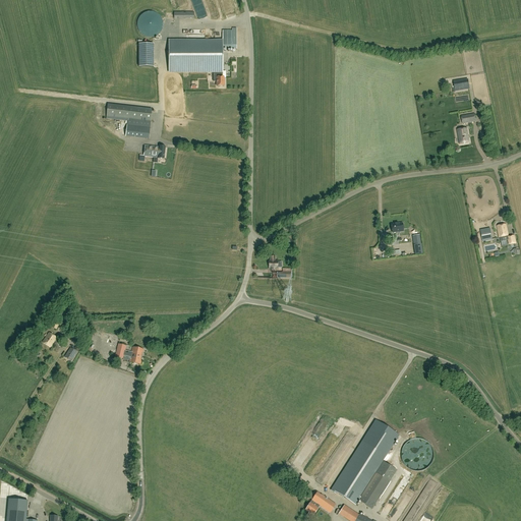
[(223,41),(169,42),(169,72),(214,72),(214,81),(217,81),(217,87),(224,87),(224,77),(222,77),(222,72),(223,72),(223,49),(236,49),(236,31),(236,29),(232,29),(232,31),(223,31),(223,41)]
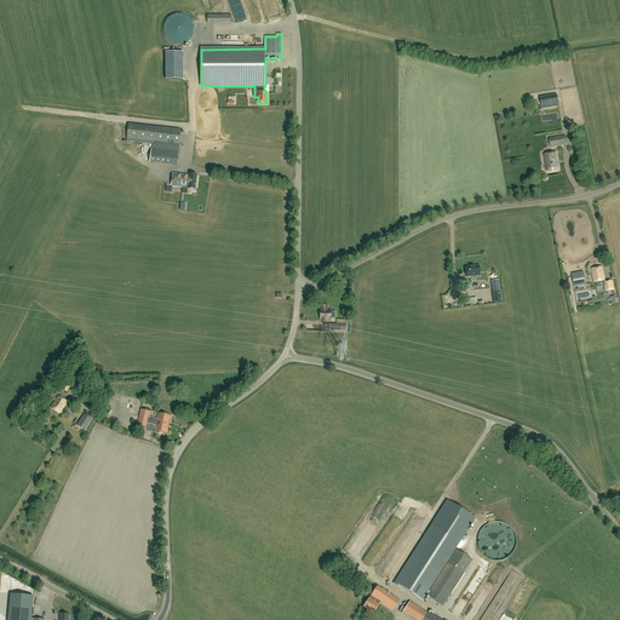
[(183,52),(165,52),(165,80),(183,80),(183,52)]
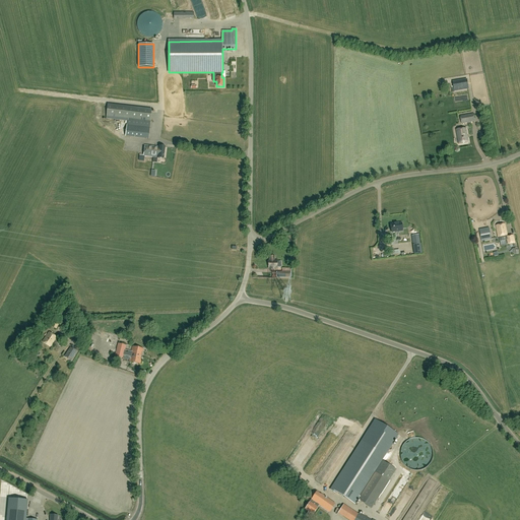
[(460,81),(462,90),(468,89),(467,80),(460,81)]
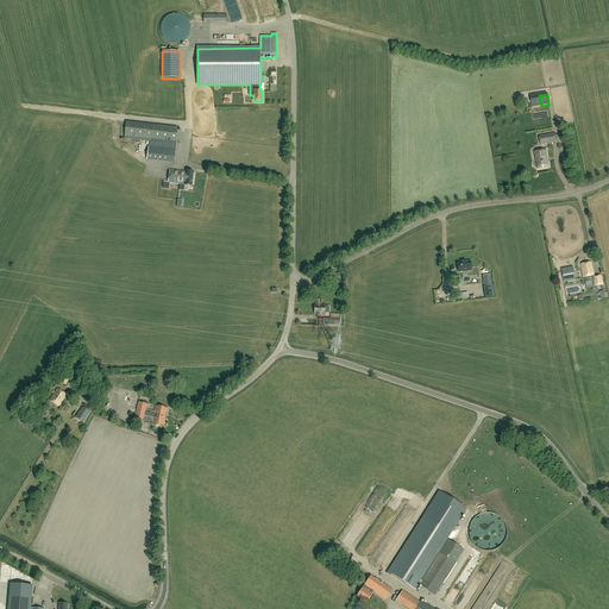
[(175,150),(176,142),(177,127),(126,121),(125,136),(149,139),(149,146),(146,161),(174,164),(176,150),(175,150)]
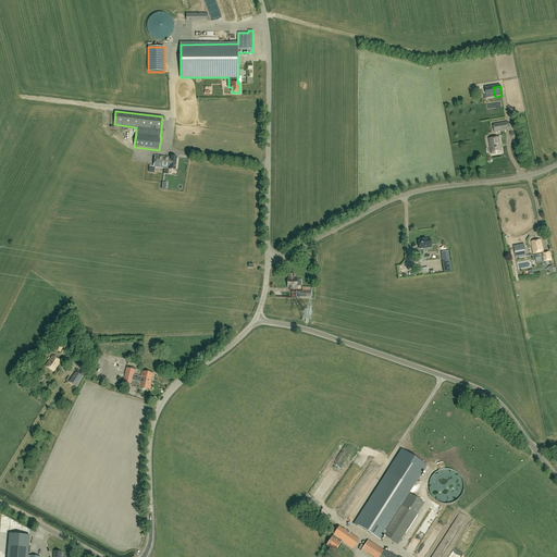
[(494,133),(509,131),(508,122),(493,125),(494,133)]
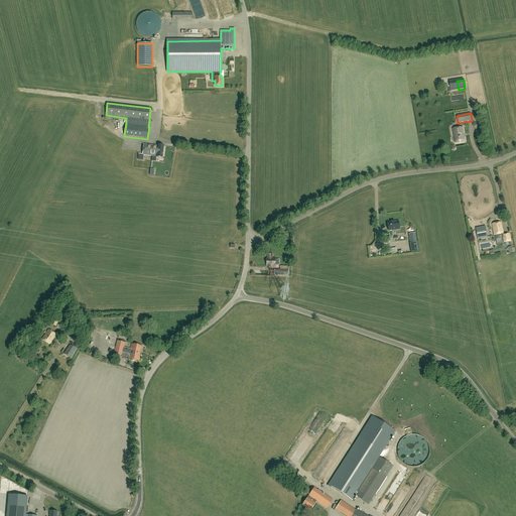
[(456,143),(465,141),(463,127),(453,129),(456,143)]
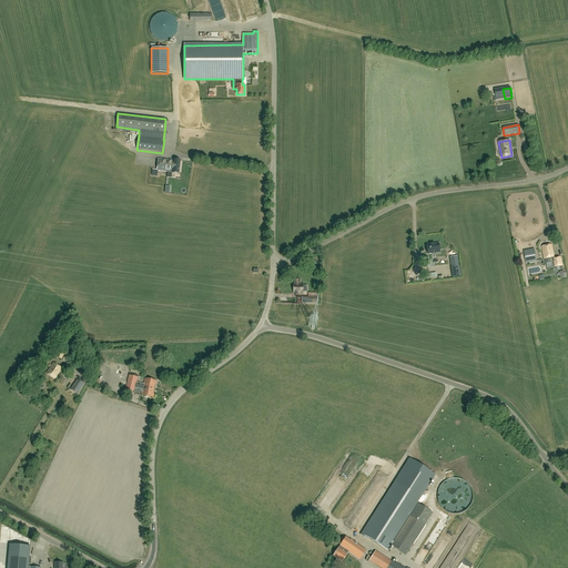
[(173,160),(173,161),(158,159),(156,171),(172,173),(179,174),(180,161),(173,160)]
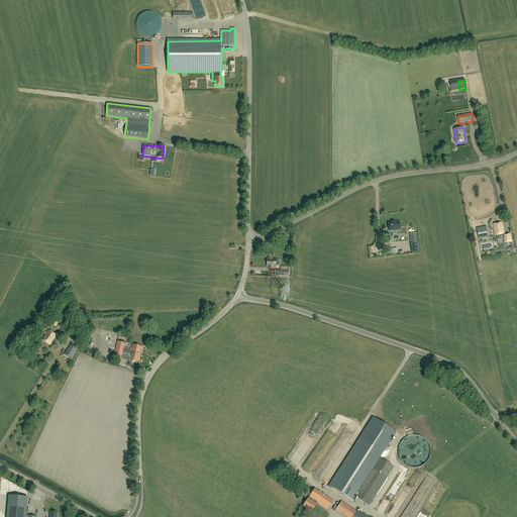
[(400,230),(399,222),(389,223),(390,231),(391,231),(396,230),(400,230)]
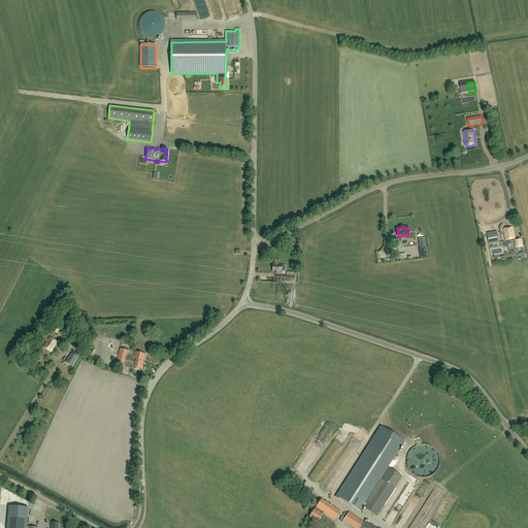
[(515,240),(515,239),(513,228),(503,230),(506,241),(513,239),(514,242),(515,243),(516,243),(517,249),(523,246),(521,239),(515,240)]
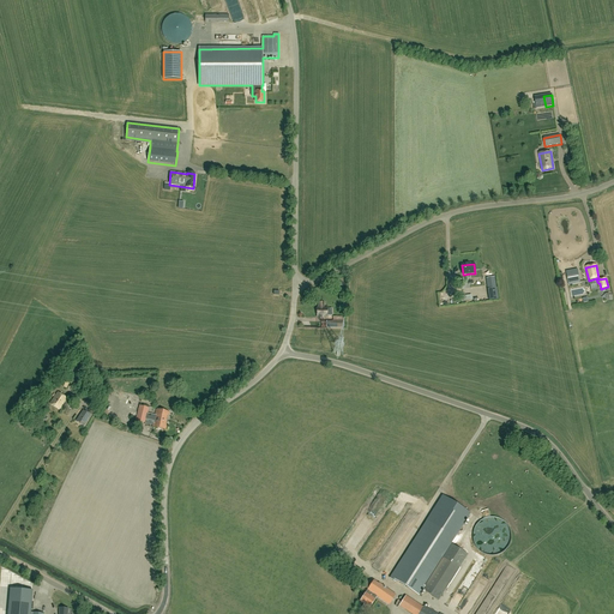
[(578,269),(566,271),(569,286),(581,283),(578,269)]
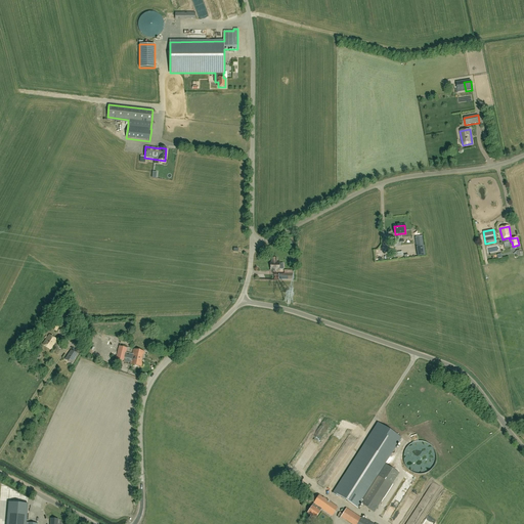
[(424,246),(422,236),(415,237),(417,247),(418,257),(426,256),(425,246),(424,246)]
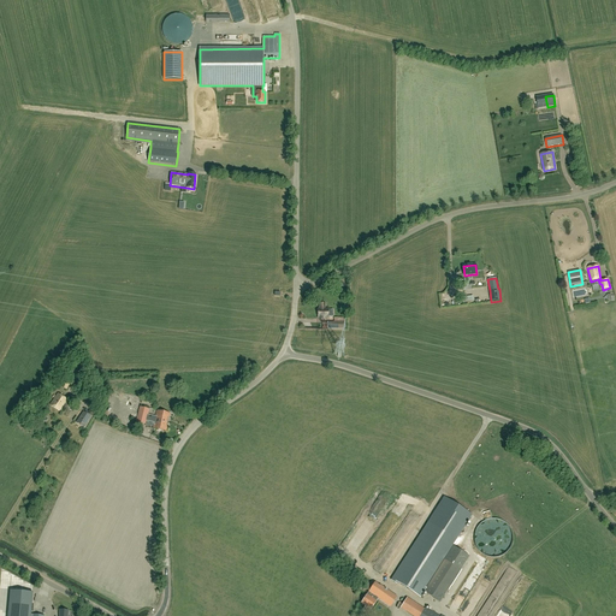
[(319,308),(318,308),(318,318),(329,318),(329,317),(333,317),(333,311),(329,309),(329,308),(325,308),(325,303),(319,303),(319,308)]
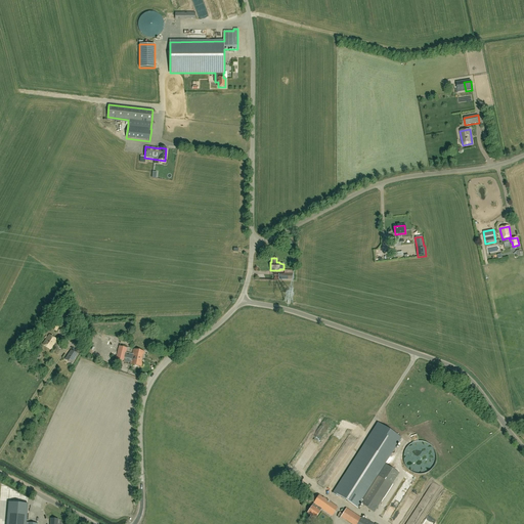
[(59,317),(67,323),(74,313),(67,307),(59,317)]
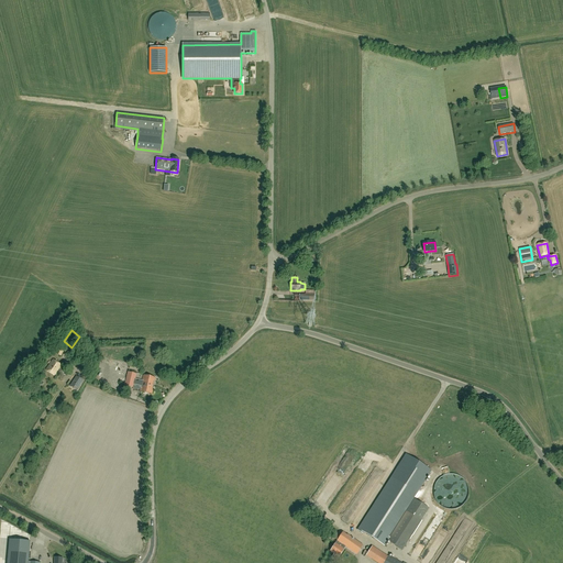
[(97,361),(91,344),(87,346),(92,362),(97,361)]
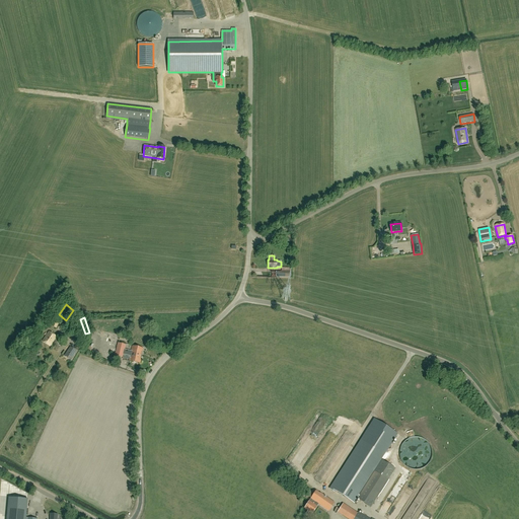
[(56,328),(60,323),(54,319),(51,325),(56,328)]
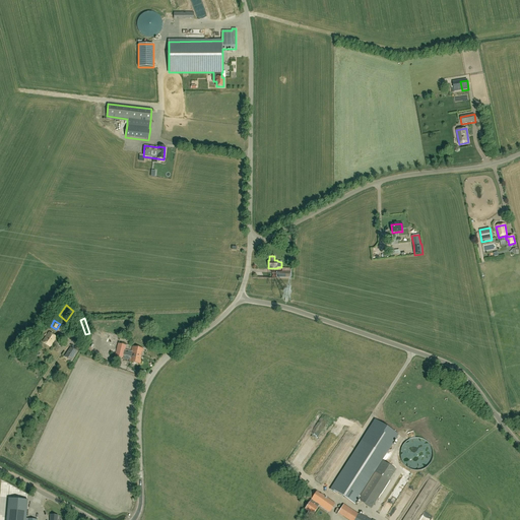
[(74,331),(68,328),(65,333),(70,336),(74,331)]
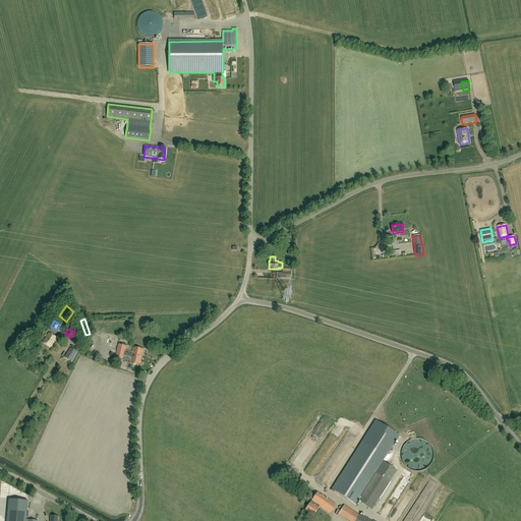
[(110,340),(111,335),(96,331),(95,336),(110,340)]
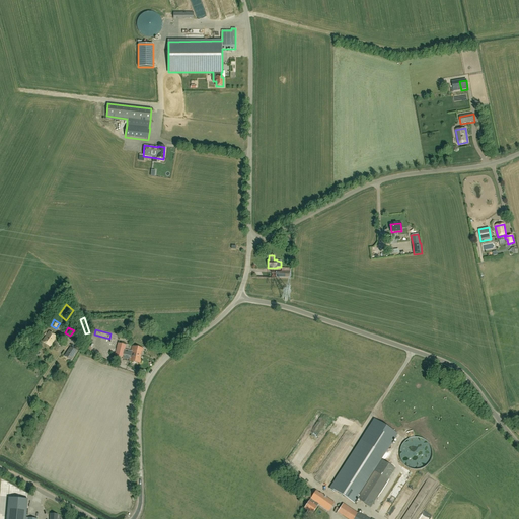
[(79,335),(74,330),(70,336),(76,340),(79,335)]
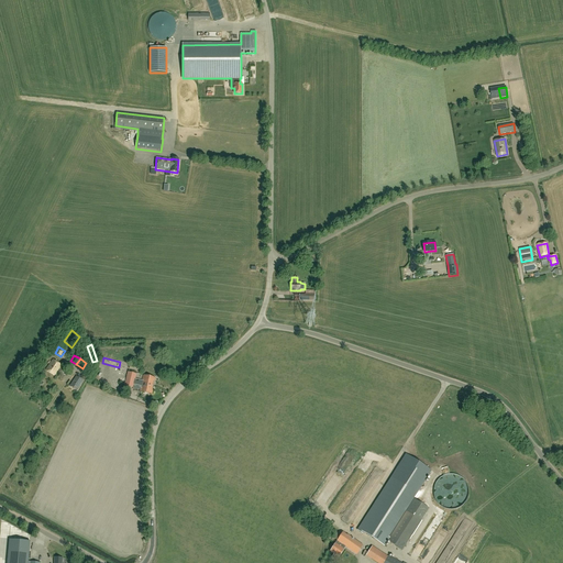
[(54,376),(62,366),(53,360),(45,371),(54,376)]
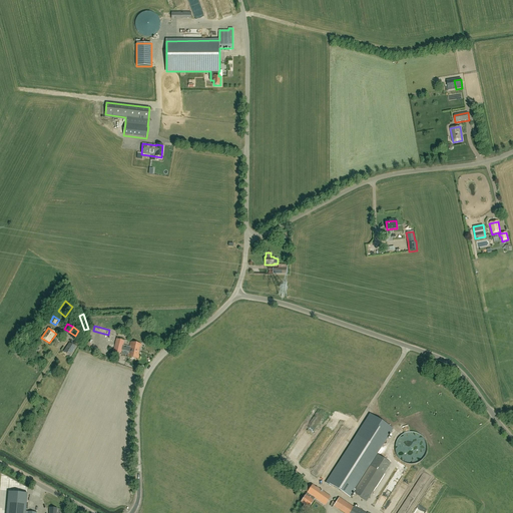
[(76,339),(73,344),(77,347),(81,342),(76,339)]
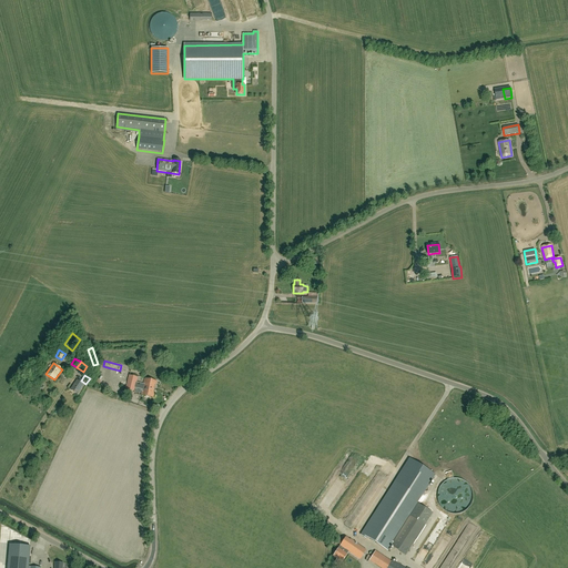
[(129,376),(128,383),(135,385),(138,378),(129,376)]
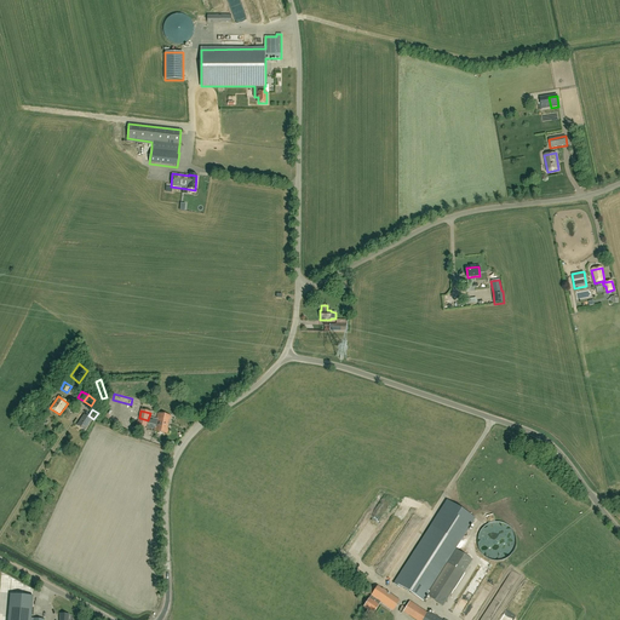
[(156,423),(170,425),(171,417),(159,413),(156,423)]
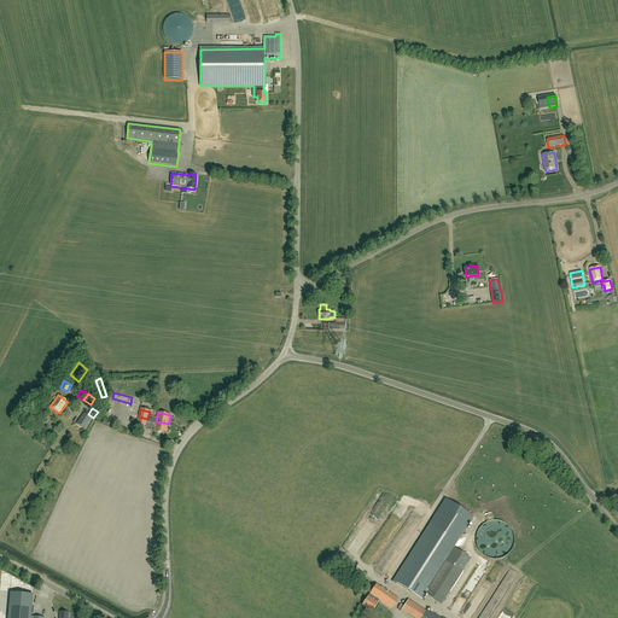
[(85,429),(92,419),(83,414),(77,424),(85,429)]
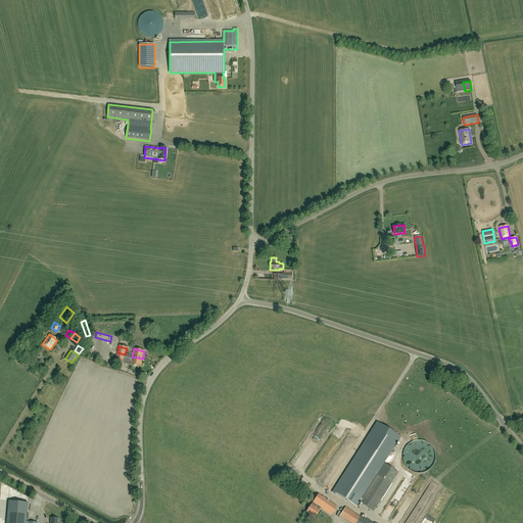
[(125,354),(117,352),(115,359),(124,361),(125,354)]
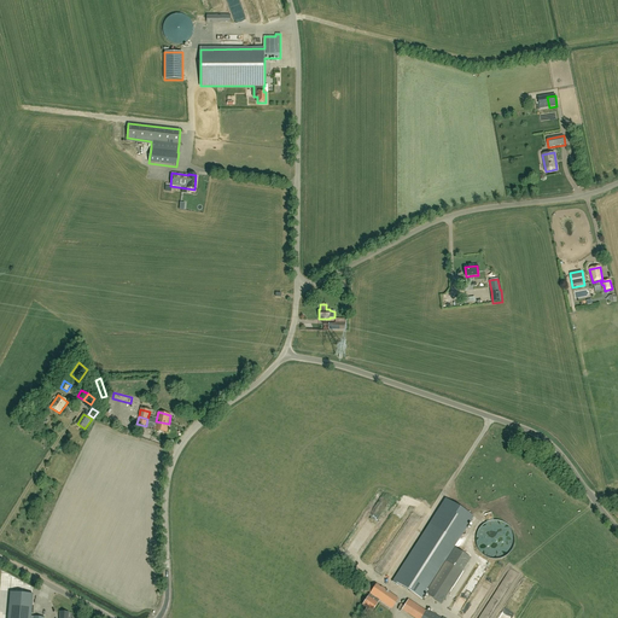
[(169,424),(156,421),(155,430),(167,432),(169,424)]
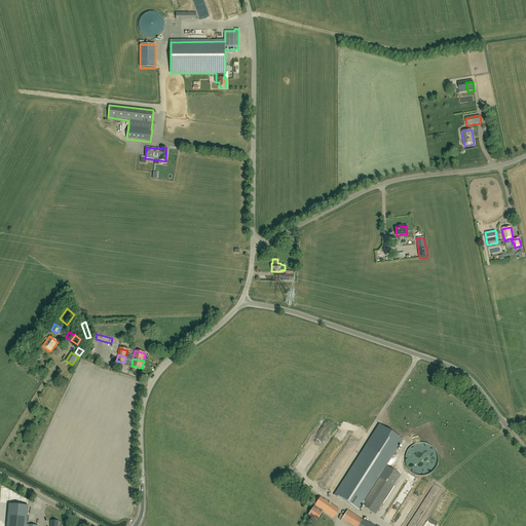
[(336,495),(335,496),(339,499),(340,497),(358,509),(360,510),(362,505),(373,513),(376,514),(401,475),(385,465),(393,453),(403,440),(380,425),(379,426),(367,446),(361,456),(336,495)]
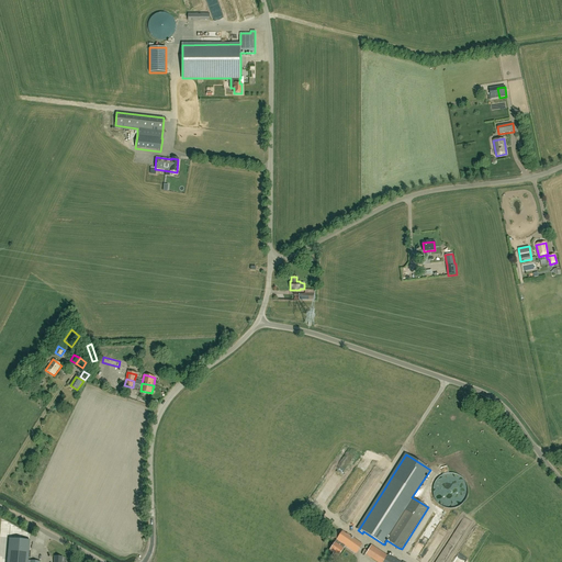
[(448,508),(452,508),(457,507),(460,505),(463,503),(465,499),(467,495),(468,492),(468,487),(467,483),(464,479),(461,475),(457,473),(452,472),(448,472),(444,473),(439,476),(436,479),(434,483),(433,487),(433,491),(433,495),(435,499),(437,503),(440,505),(445,507),(448,508)]
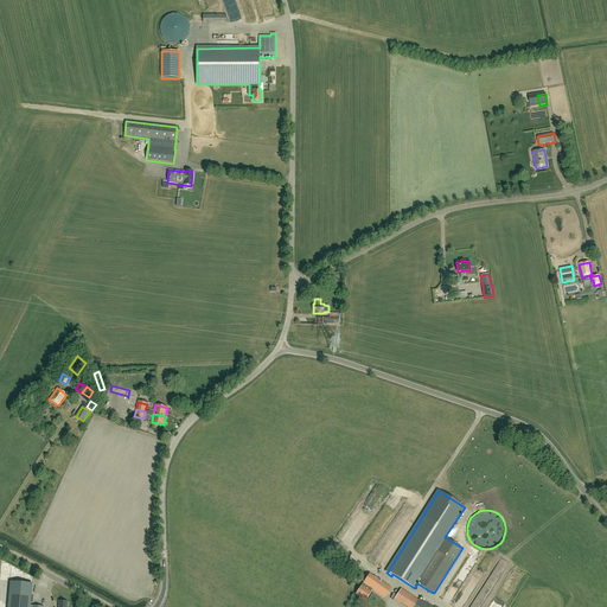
[(478,568),(473,575),(479,579),(484,572),(478,568)]
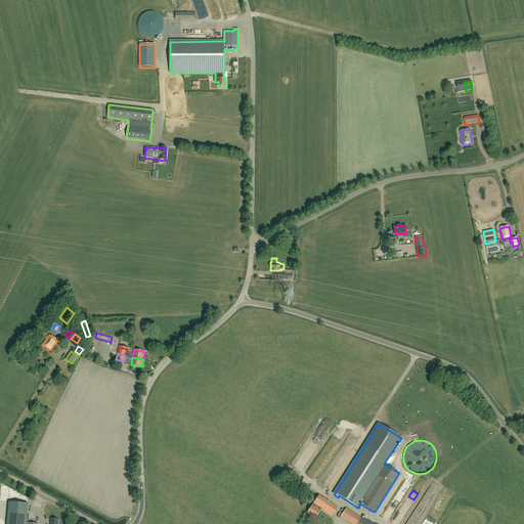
[(332,517),(338,508),(323,497),(323,498),(319,495),(307,513),(315,519),(320,512),(319,511),(320,510),(318,509),(319,508),(332,517)]
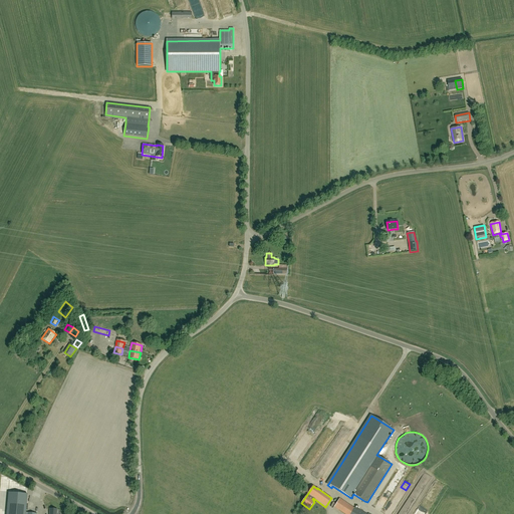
[(9,493),(6,513),(25,513),(27,494),(9,493)]
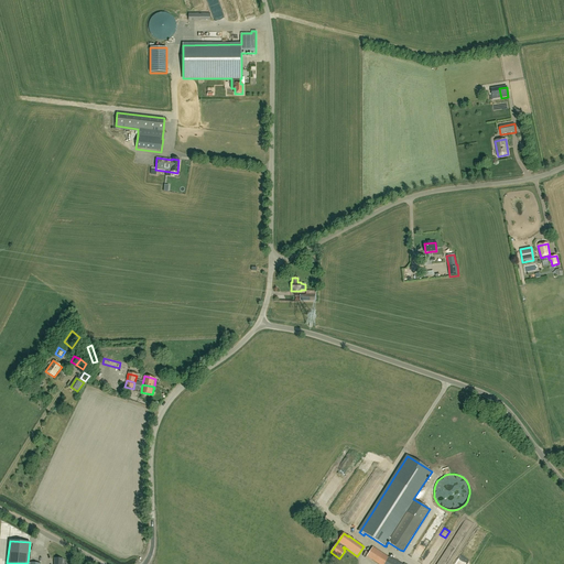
[(384,563),(389,557),(372,546),(367,556),(378,563),(384,563)]
